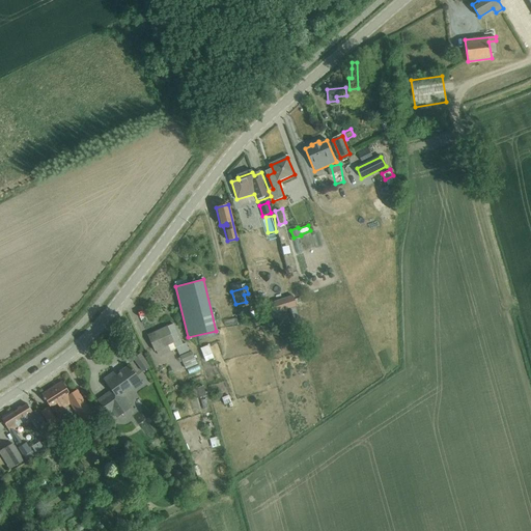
[(296,306),(292,296),(274,302),(277,312),(296,306)]
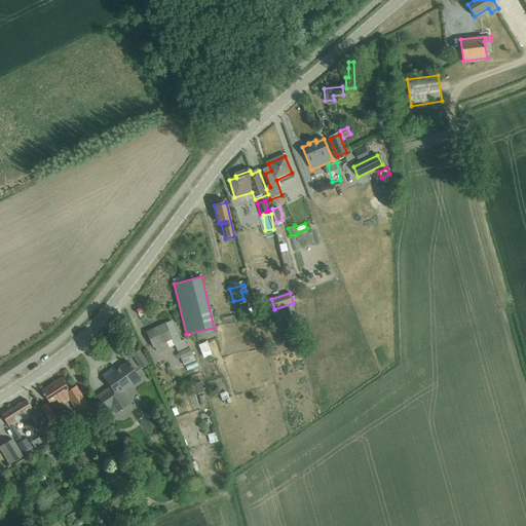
[(175,327),(173,322),(166,324),(147,332),(154,347),(172,340),(177,351),(187,347),(184,339),(180,341),(175,327)]
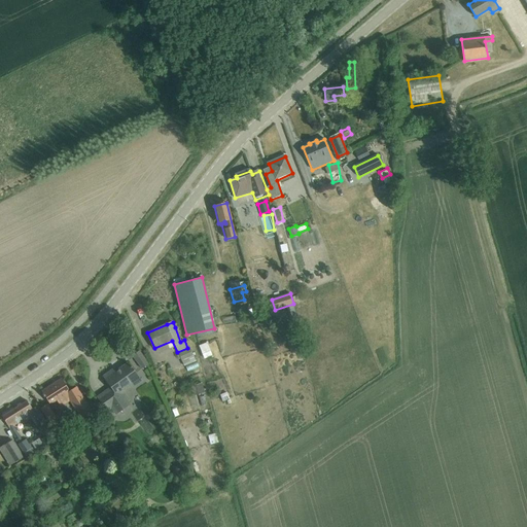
[(271,351),(280,348),(277,340),(268,342),(271,351)]
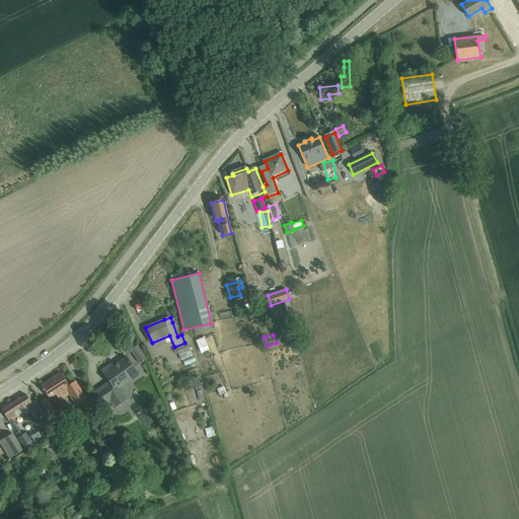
[(207,346),(203,337),(197,340),(201,349),(207,346)]
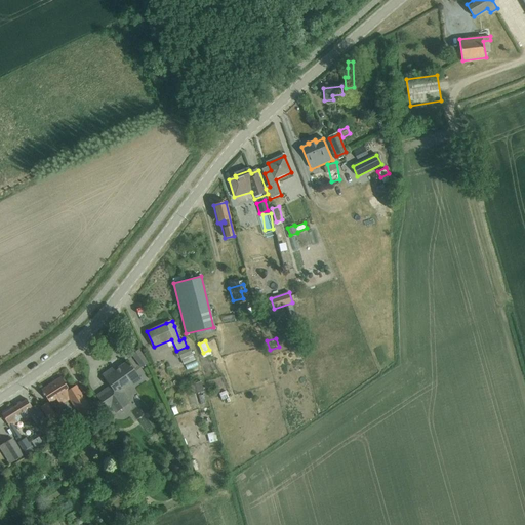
[(178,352),(184,363),(195,358),(190,347),(178,352)]
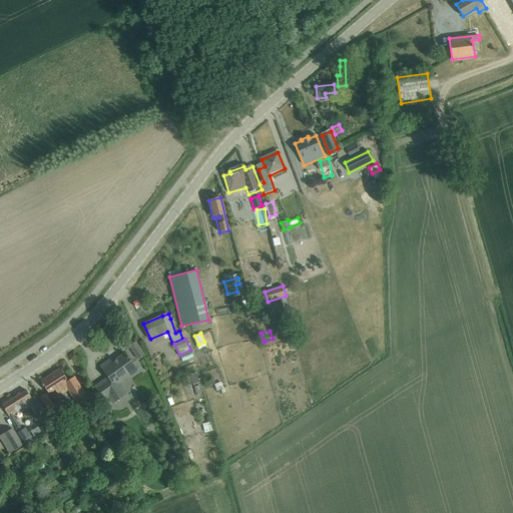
[(146,355),(137,342),(130,346),(140,359),(146,355)]
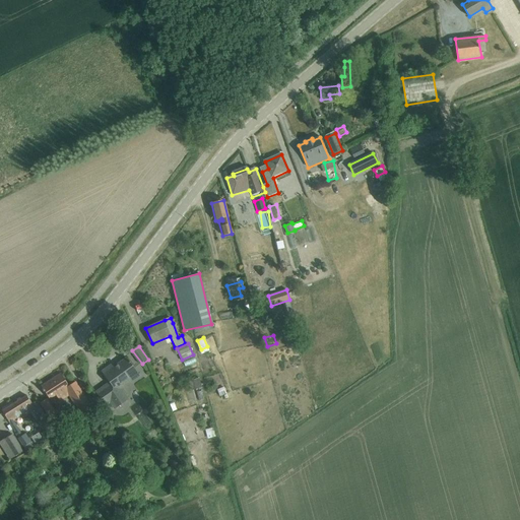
[(110,381),(108,383),(96,391),(107,404),(111,401),(116,407),(129,398),(122,388),(124,386),(122,384),(139,372),(128,358),(116,366),(114,364),(104,372),(110,381)]
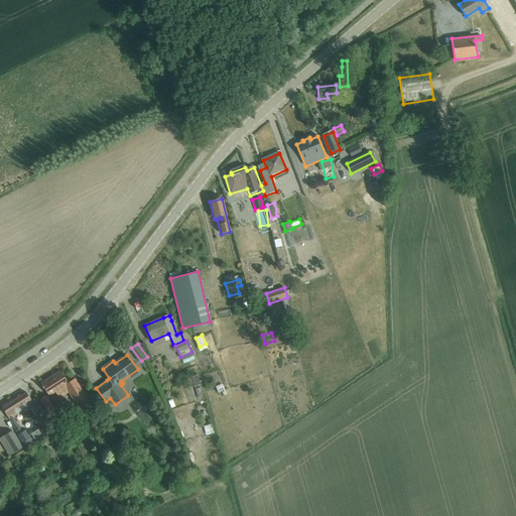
[(59,371),(40,383),(41,386),(40,386),(42,389),(43,388),(47,396),(54,392),(57,396),(67,390),(75,404),(85,398),(74,380),(68,384),(59,371)]
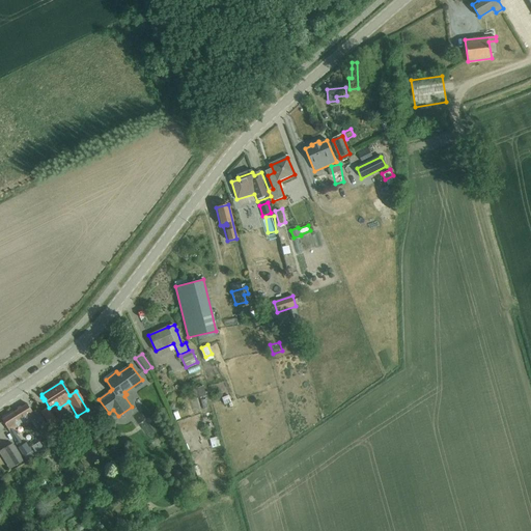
[(201,388),(191,391),(193,399),(203,397),(201,388)]
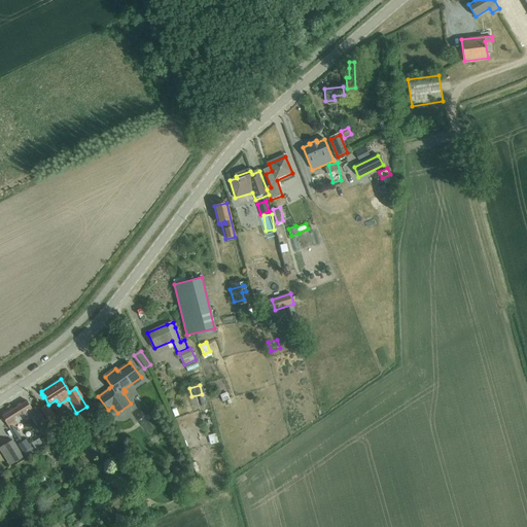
[(226,391),(220,394),(223,400),(230,398),(226,391)]
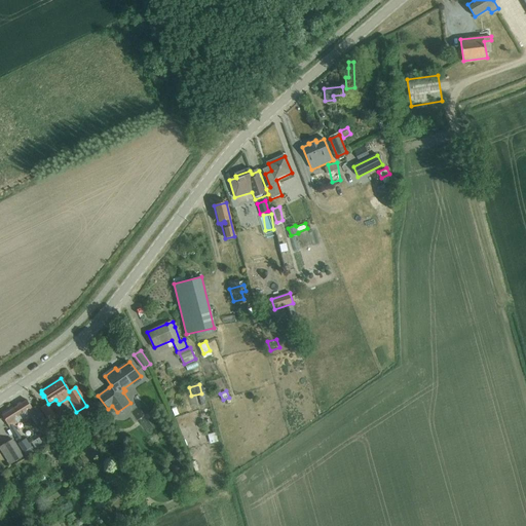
[(2,415),(16,438),(20,443),(24,451),(27,454),(34,450),(27,439),(24,441),(21,436),(14,425),(17,423),(14,419),(32,408),(26,400),(2,415)]
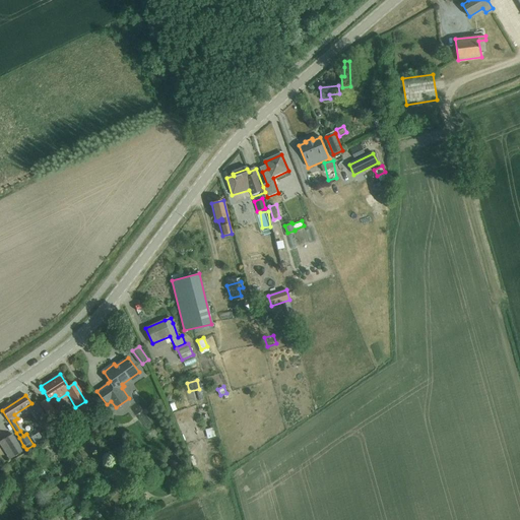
[(60,418),(47,398),(40,403),(52,424),(60,418)]
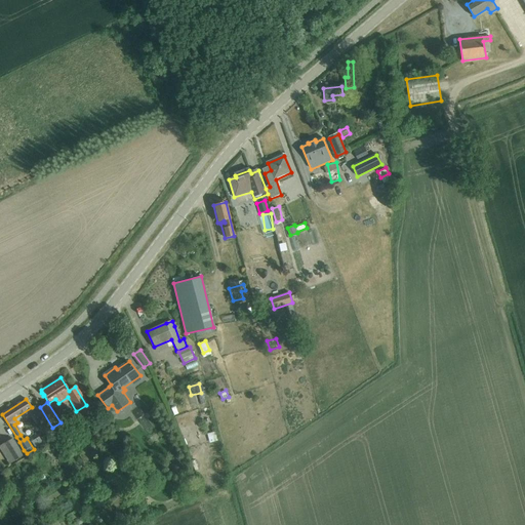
[(125,425),(130,431),(140,422),(136,416),(125,425)]
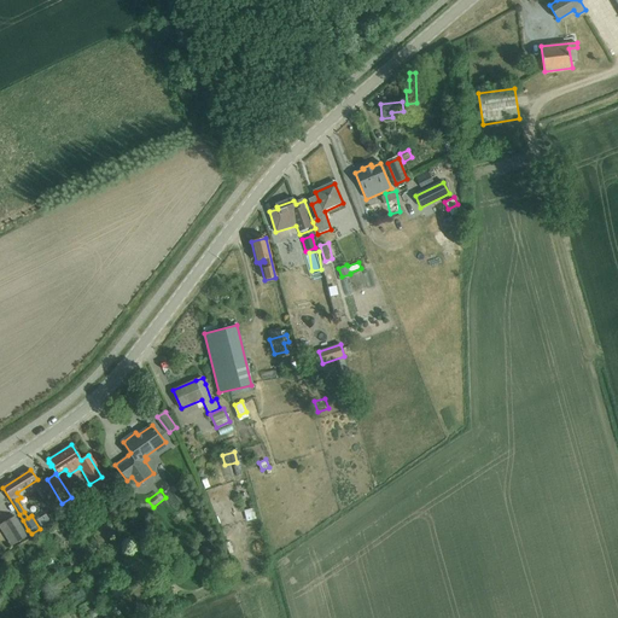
[(246,508),(249,519),(260,517),(256,506),(246,508)]
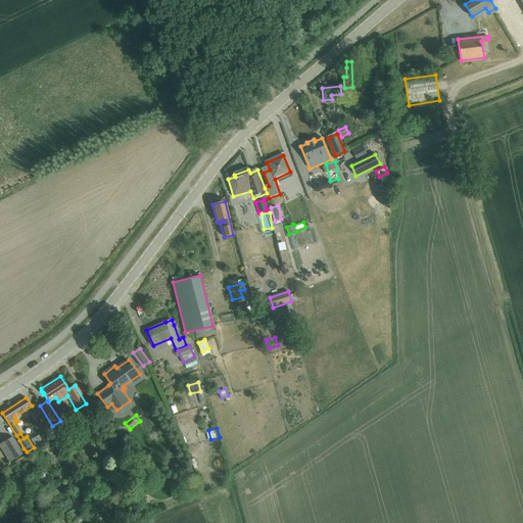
[(41,432),(31,438),(35,445),(45,439),(41,432)]
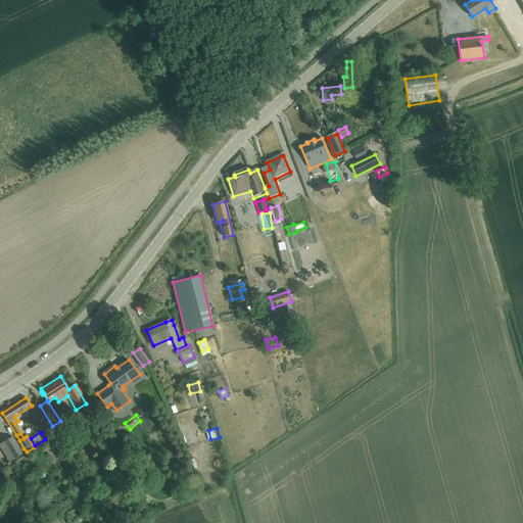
[(5,441),(15,459),(22,455),(12,437),(5,441)]
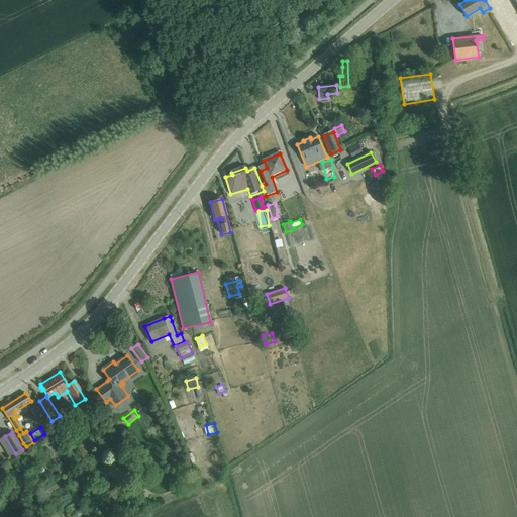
[(57,467),(60,473),(72,464),(68,459),(57,467)]
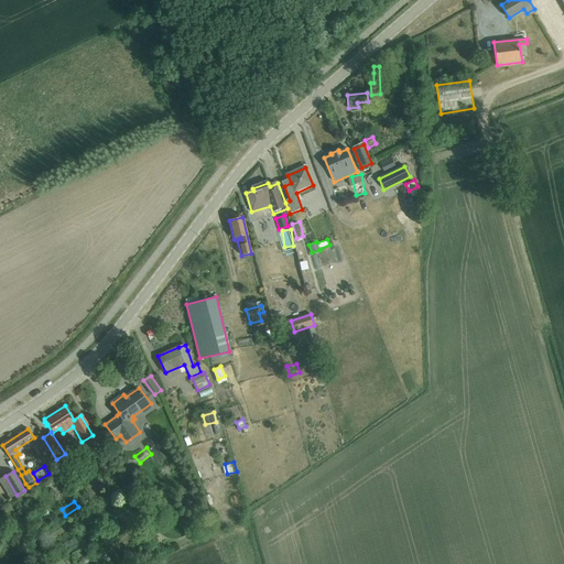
[(33,518),(39,527),(51,520),(45,511),(33,518)]
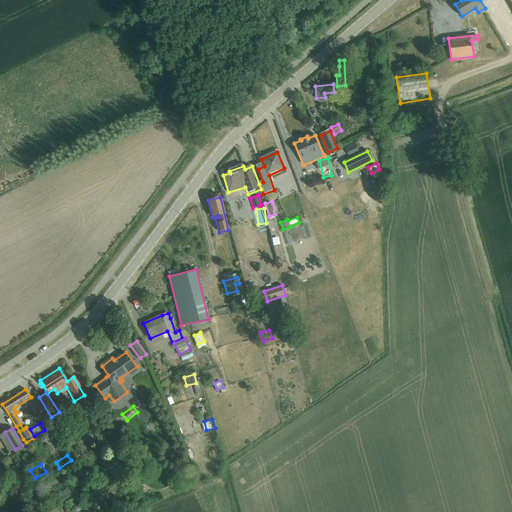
[(101,511),(94,500),(85,506),(89,511),(101,511)]
